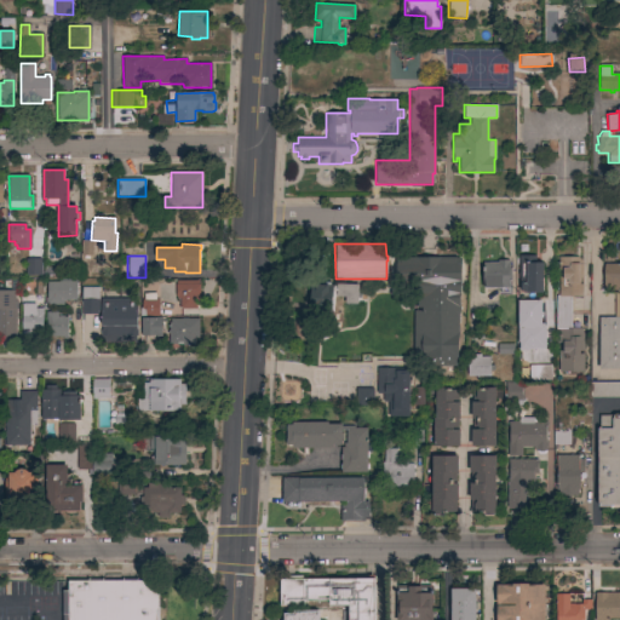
[(543,293),(526,293),(526,291),(521,291),(521,282),(526,282),(526,279),(520,279),(520,256),(535,256),(535,263),(543,263),(543,293)]
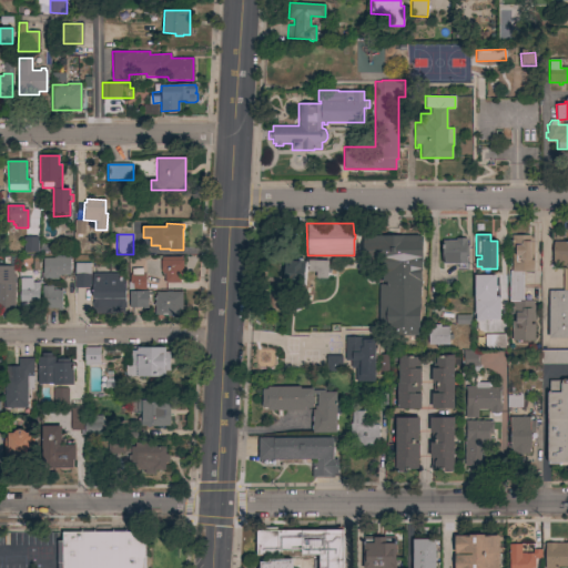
[(418,235),(418,236),(422,236),(422,271),(421,271),(421,286),(419,286),(421,335),(379,335),(378,285),(387,285),(387,282),(382,282),(382,257),(363,257),(362,237),(366,237),(366,236),(418,235)]
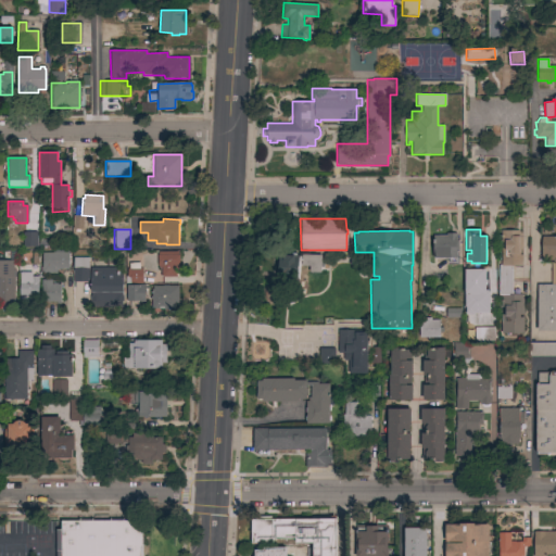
[(521,248),(519,250),(519,255),(522,255),(522,266),(512,266),(512,294),(520,294),(522,300),(523,315),(519,315),(519,317),(522,317),(522,333),(501,333),(501,315),(504,315),(504,308),(501,308),(501,295),(498,295),(498,265),(501,265),(501,248),(504,248),(504,242),(501,242),(501,230),(517,230),(521,235),(521,248)]
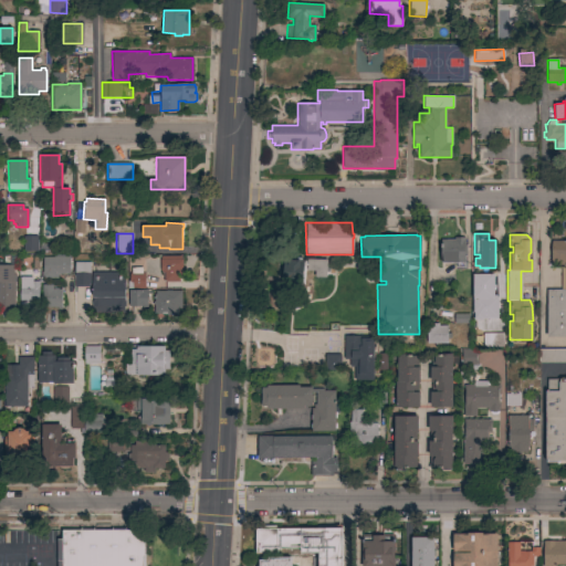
[(38,237),(38,251),(23,251),(23,237),(38,237)]
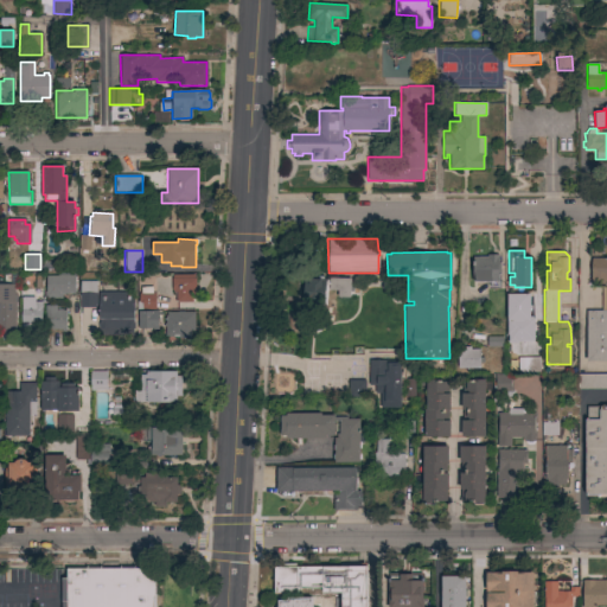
[(487,257),(487,255),(498,255),(498,263),(500,263),(500,275),(498,275),(498,282),(473,282),(472,257),(487,257)]
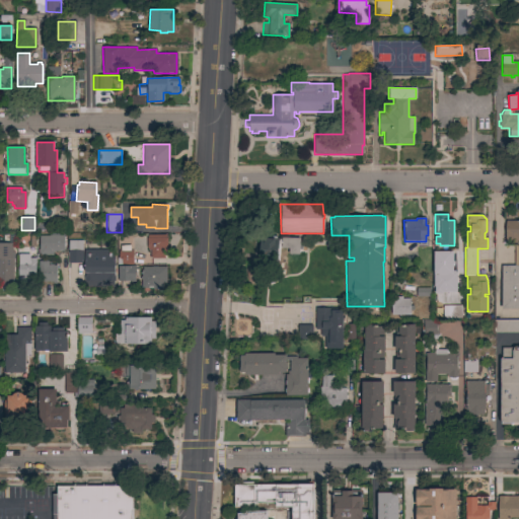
[(518,265),(514,265),(514,244),(518,244),(518,242),(505,242),(505,221),(518,221),(518,265)]
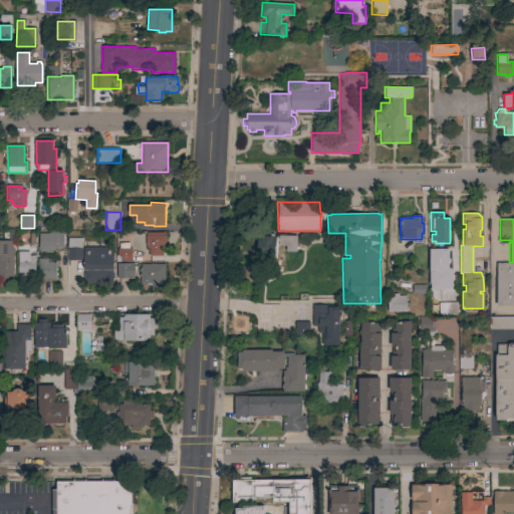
[(63,234),(63,249),(54,249),(54,250),(52,250),(52,253),(37,253),(37,247),(38,247),(38,234),(63,234)]
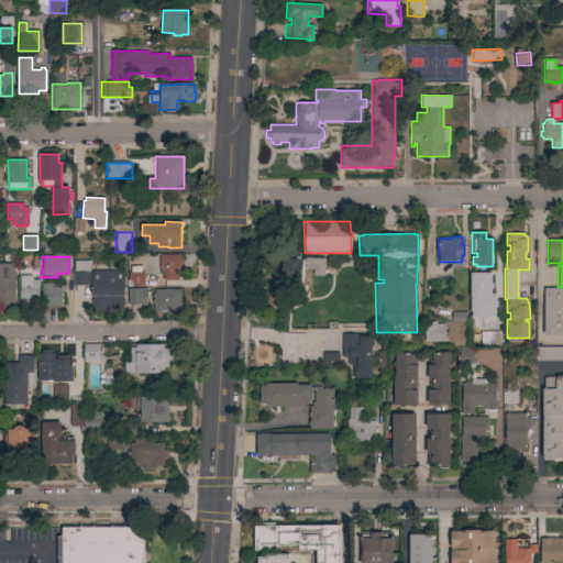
[(295,258),(295,256),(300,256),(300,258),(304,260),(302,284),(279,283),(280,258),(295,258)]
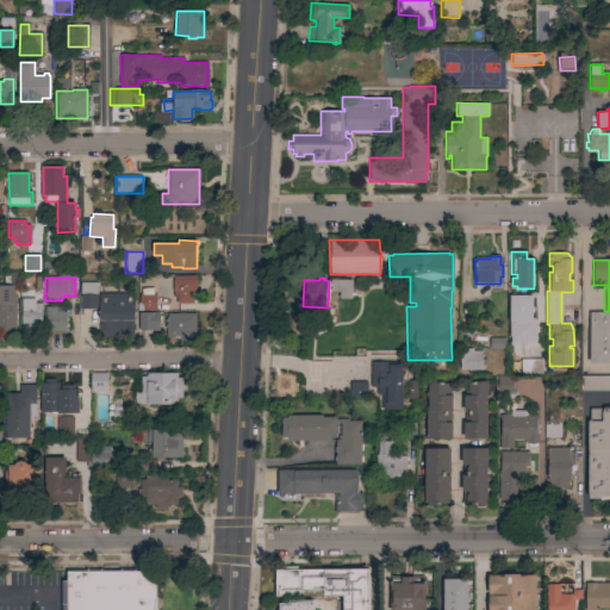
[(353,280),(352,294),(340,294),(340,292),(330,292),(330,279),(353,280)]
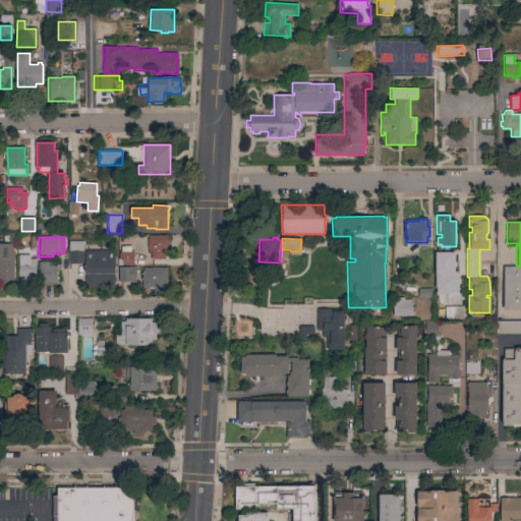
[(168,239),(168,247),(167,247),(167,254),(165,254),(165,259),(151,259),(151,251),(148,251),(148,249),(147,249),(148,239),(168,239)]
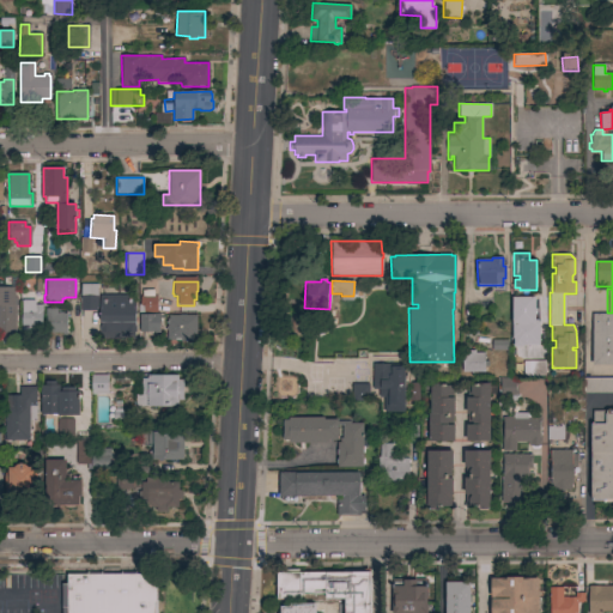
[(80,284),(98,284),(98,310),(80,311),(80,284)]
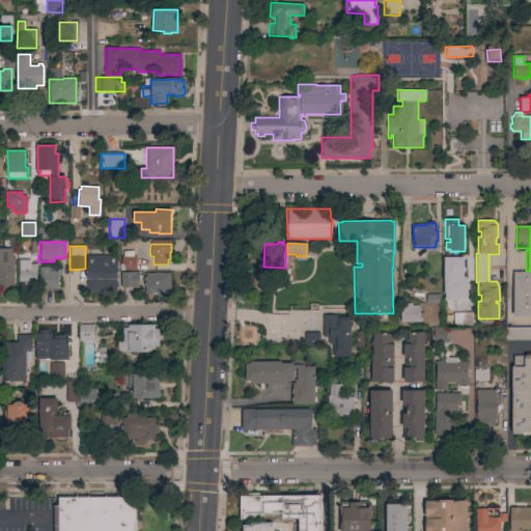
[(144,269),(133,269),(133,268),(128,268),(128,261),(130,261),(130,254),(132,254),(131,248),(141,248),(141,254),(144,254),(144,269)]
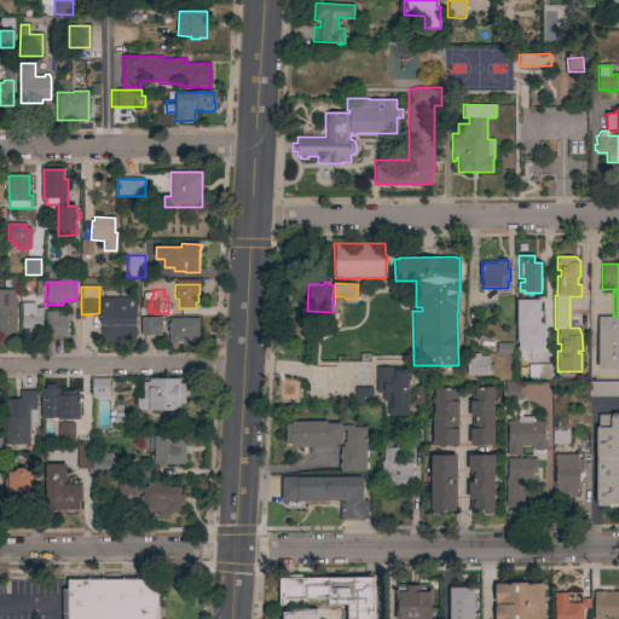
[(0,290),(15,290),(15,307),(16,307),(16,335),(9,335),(9,339),(0,339),(0,290)]
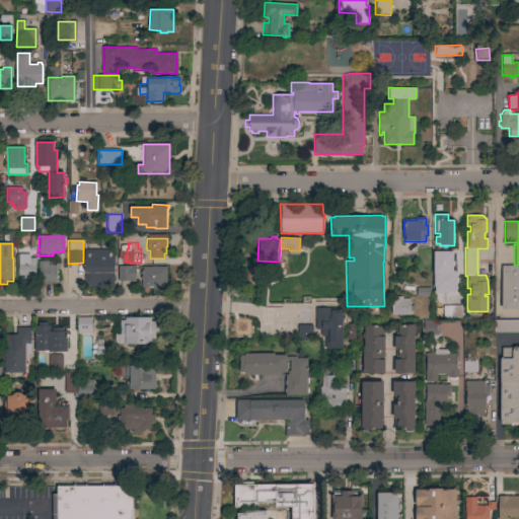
[(115,250),(115,277),(116,277),(116,281),(114,281),(114,287),(85,287),(85,273),(84,273),(84,250),(115,250)]
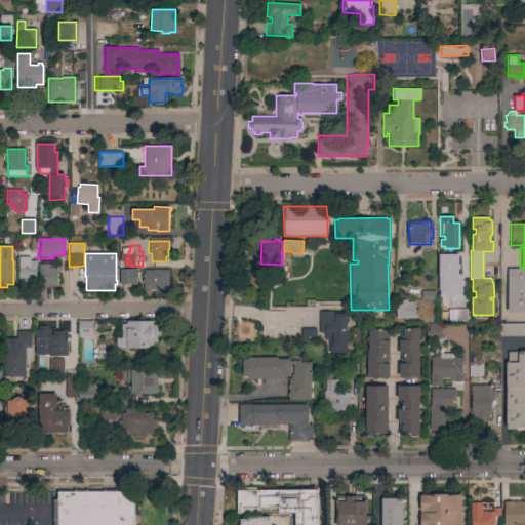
[(457,254),(457,264),(459,264),(459,268),(457,268),(457,274),(460,274),(460,276),(461,276),(461,295),(447,295),(447,296),(440,296),(440,289),(439,289),(439,254),(457,254)]
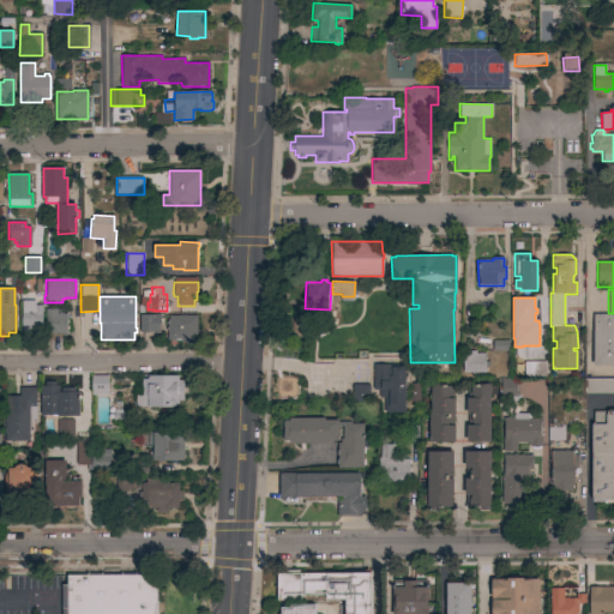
[(35,304),(35,306),(42,306),(42,331),(22,331),(20,309),(22,309),(22,304),(35,304)]
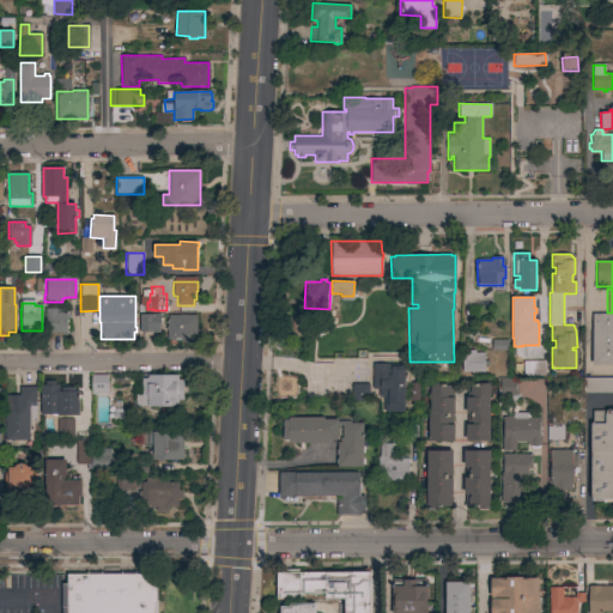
[(66,334),(46,333),(46,316),(46,308),(58,309),(58,313),(62,313),(62,314),(66,314),(66,334)]
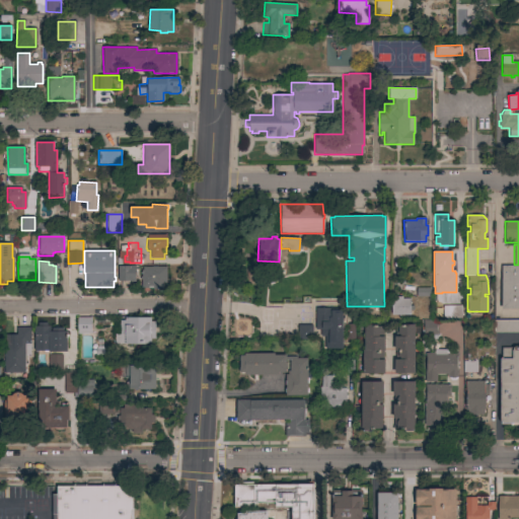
[(135,266),(136,281),(119,281),(118,267),(135,266)]
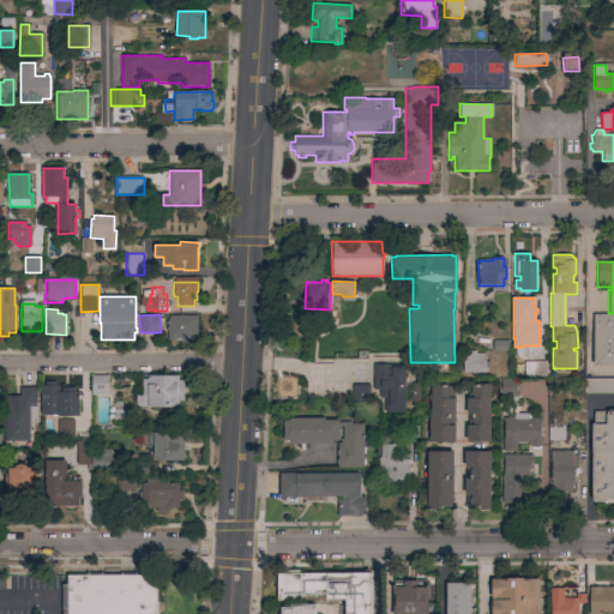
[(613,314),(613,366),(594,366),(593,314),(613,314)]
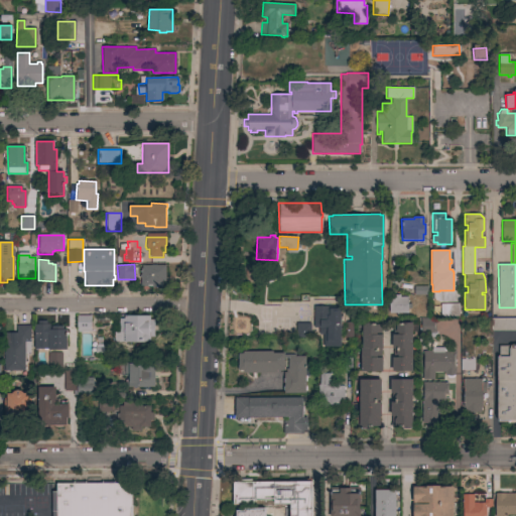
[(165,265),(165,281),(162,281),(162,287),(151,287),(151,286),(140,286),(140,278),(139,278),(139,275),(140,275),(140,269),(142,269),(142,266),(165,265)]
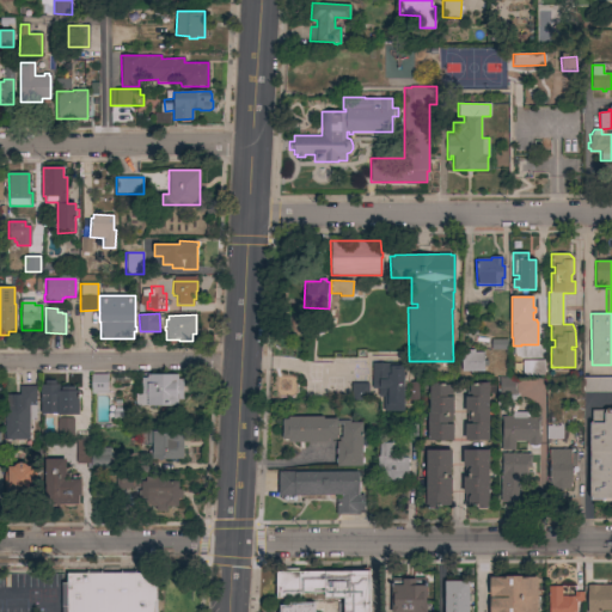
[(461,372),(461,353),(467,353),(467,350),(473,350),(473,353),(483,353),(483,361),(488,361),(488,366),(484,366),(484,372),(461,372)]
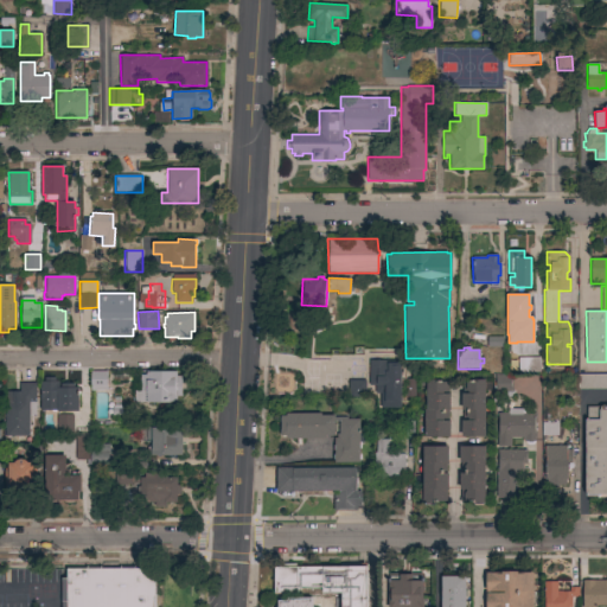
[(537,357),(538,372),(518,372),(518,358),(537,357)]
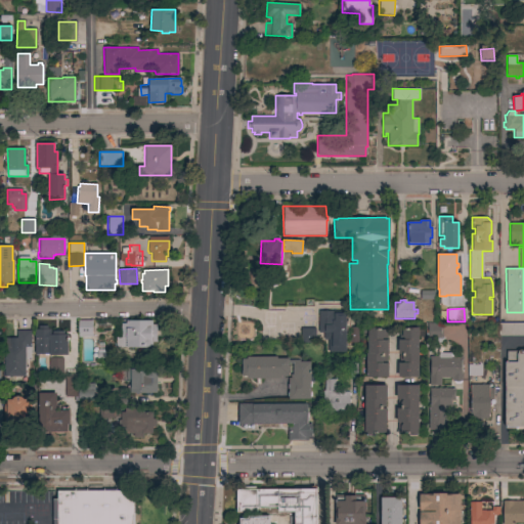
[(324,310),(329,310),(329,311),(345,311),(345,352),(328,352),(328,340),(323,340),(323,333),(318,333),(318,310),(324,310)]
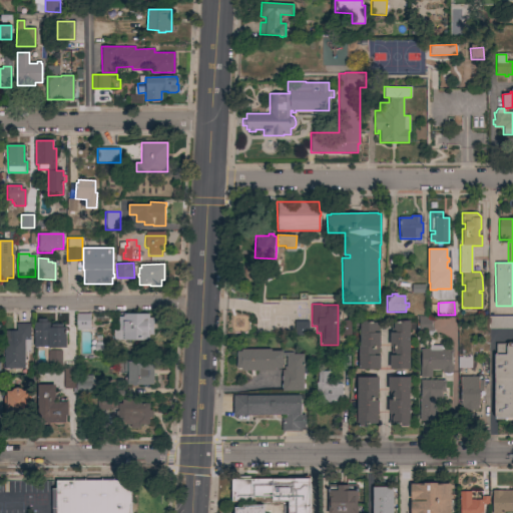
[(76,314),(90,314),(90,331),(76,330),(76,314)]
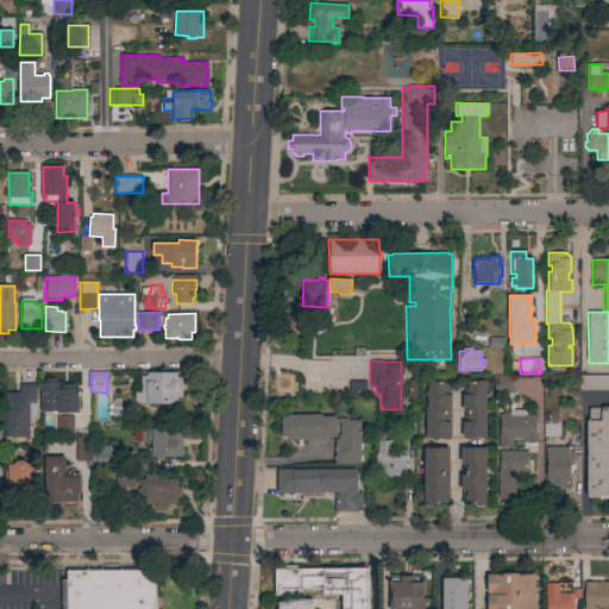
[(135,376),(146,376),(146,372),(177,372),(177,378),(182,378),(182,397),(177,397),(177,405),(135,403),(135,376)]
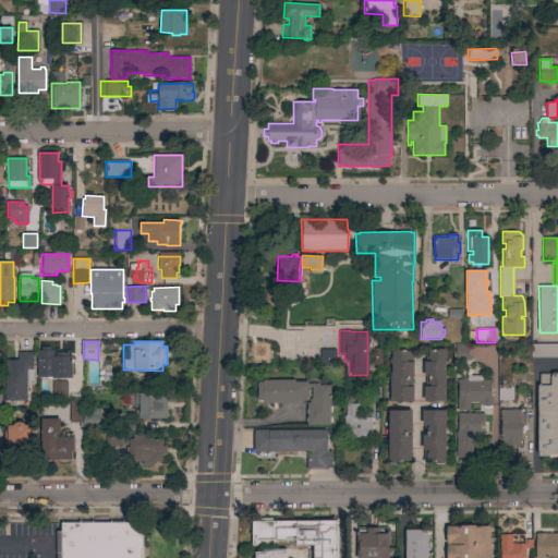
[(557,343),(557,358),(531,358),(531,344),(557,343)]
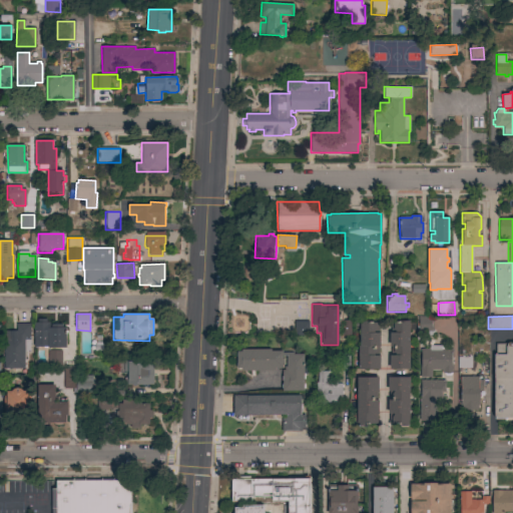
[(431,317),(432,323),(433,322),(433,330),(434,330),(434,337),(418,337),(418,317),(431,317)]
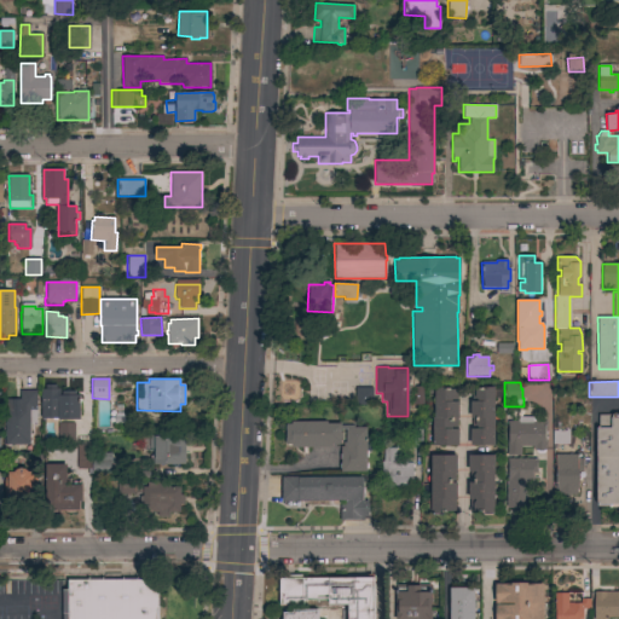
[(62,394),(62,391),(71,391),(71,394),(79,394),(79,417),(67,417),(67,415),(59,415),(59,418),(41,418),(41,389),(45,389),(45,385),(56,385),(56,389),(59,389),(59,394),(62,394)]
